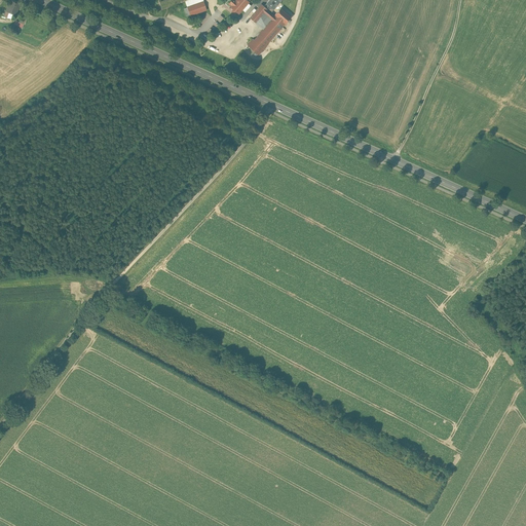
[(21,3),(13,0),(10,0),(6,11),(8,12),(15,15),(21,3)]
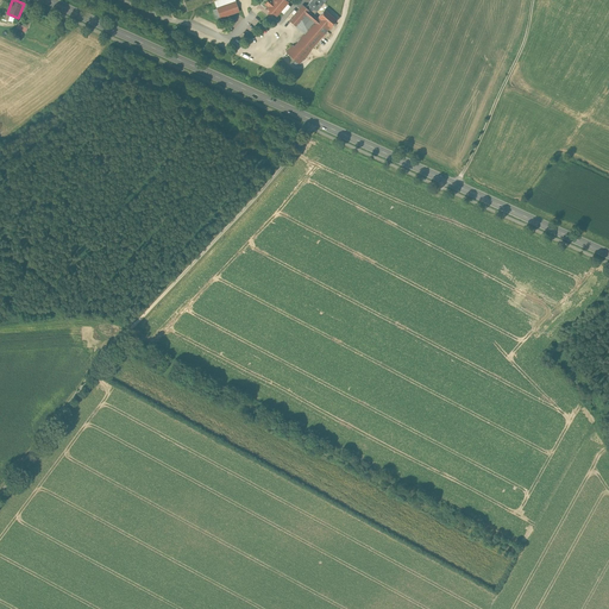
[(284,0),(272,0),(272,1),(271,0),(268,0),(265,4),(268,6),(267,7),(276,16),(288,2),(284,0)]
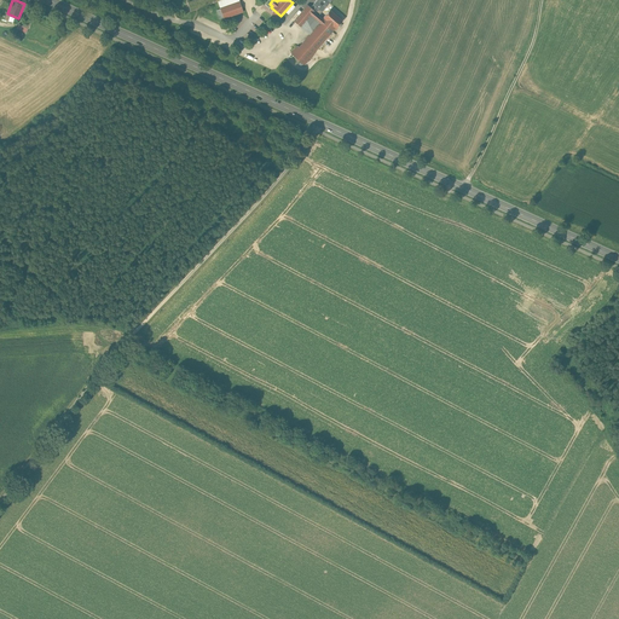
[(316,0),(311,7),(314,11),(319,16),(331,0),(316,0)]
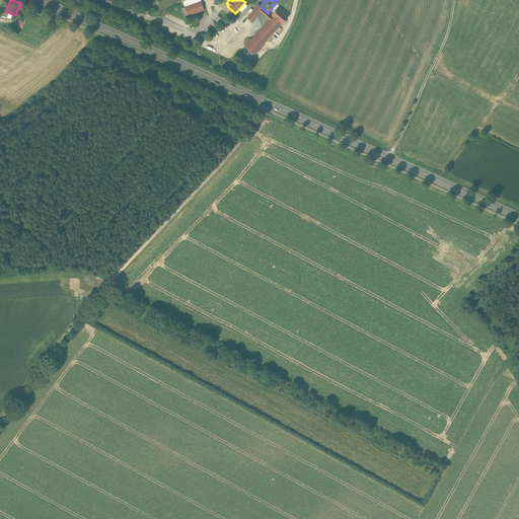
[(200,2),(186,7),(189,14),(203,10),(200,2)]
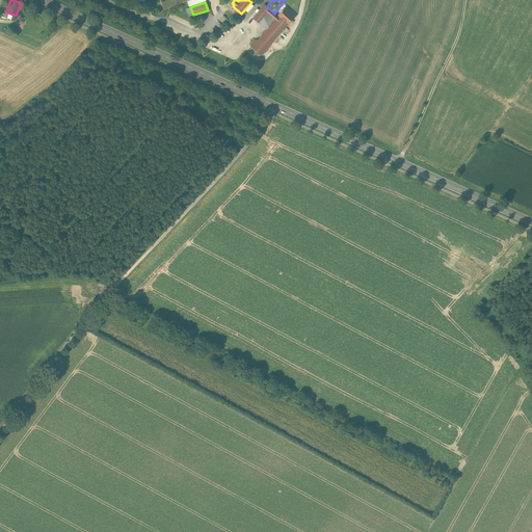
[(264,4),(253,18),(259,23),(267,14),(274,19),(275,19),(277,16),(274,14),(270,9),(267,6),(264,4)]
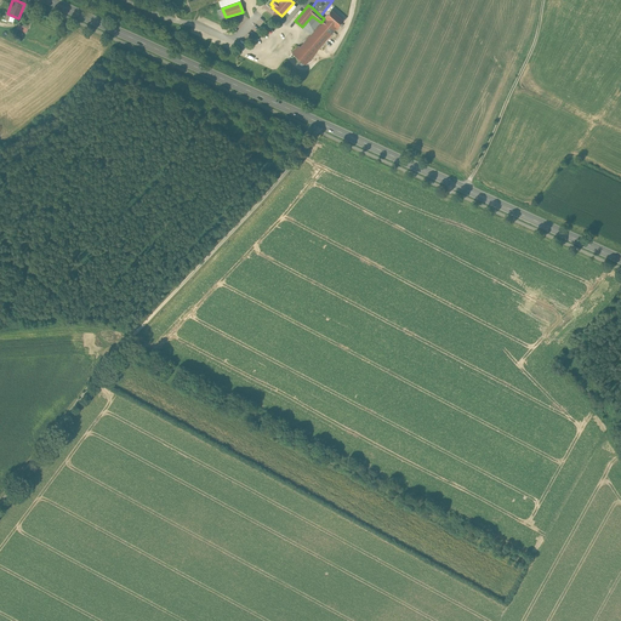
[(331,10),(325,17),(324,18),(322,22),(334,32),(337,28),(343,21),(331,10)]
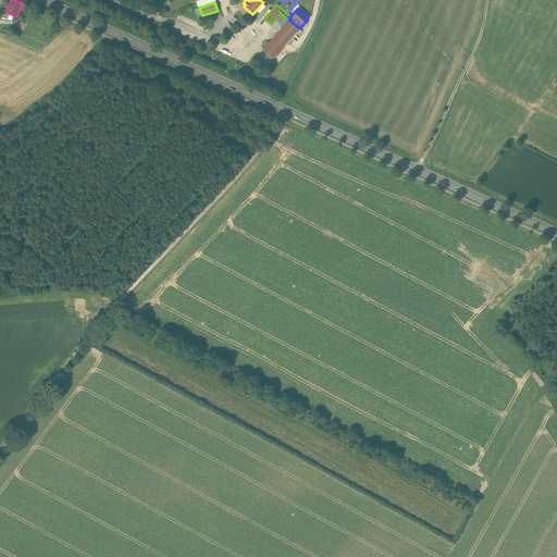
[(287,20),(274,35),(275,36),(270,42),(268,41),(262,48),(273,59),(286,45),(285,44),(299,28),(288,20),(287,20)]
